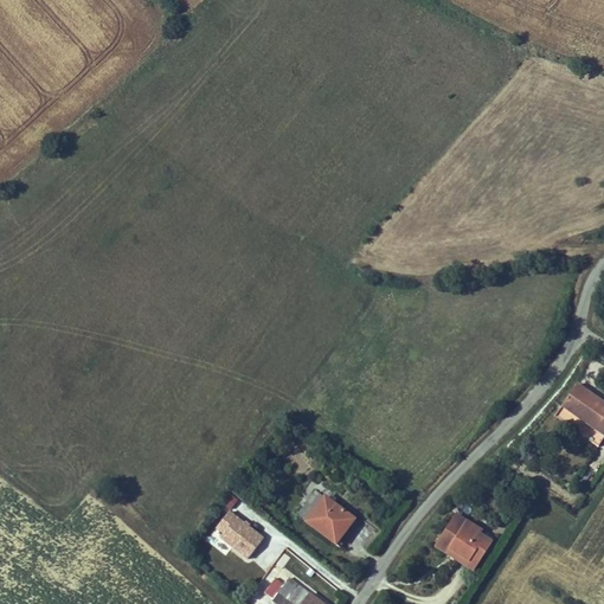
[(603,403),(582,390),(560,424),(603,449),(603,403)]
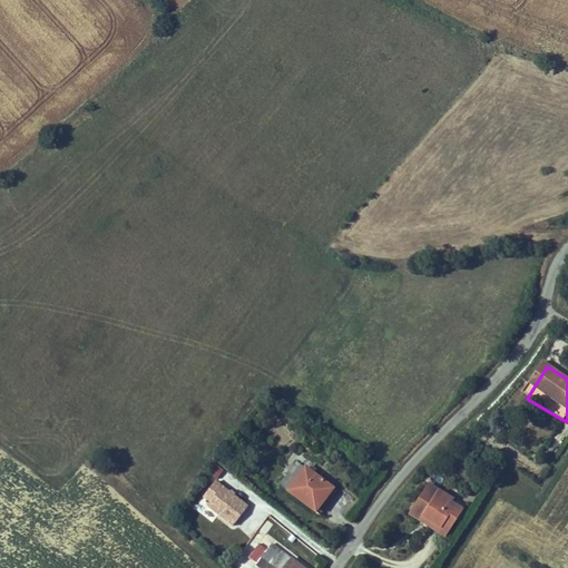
[(276,481),(316,510),(335,486),(304,463),(294,478),(284,470),(276,481)]
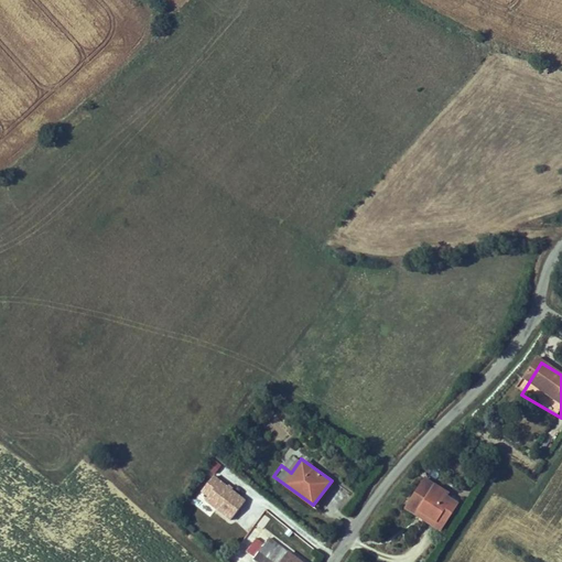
[(441,529),(457,504),(446,497),(449,494),(422,477),(404,508),(441,529)]
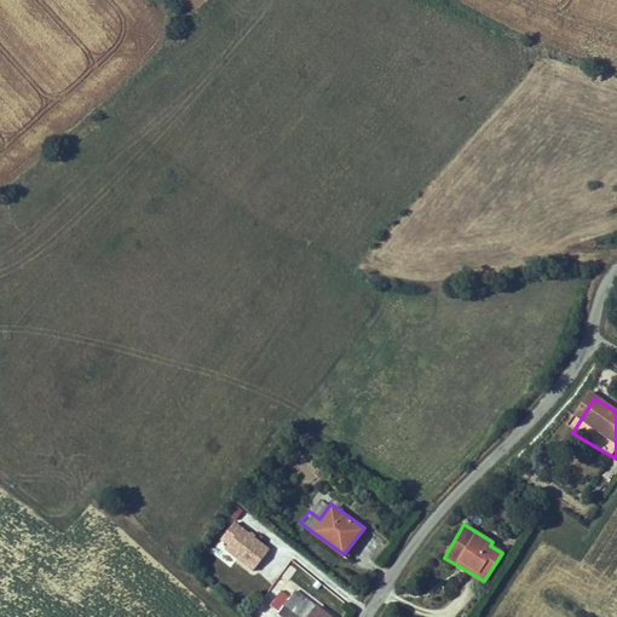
[(271,570),(278,561),(254,545),(247,552),(271,570)]
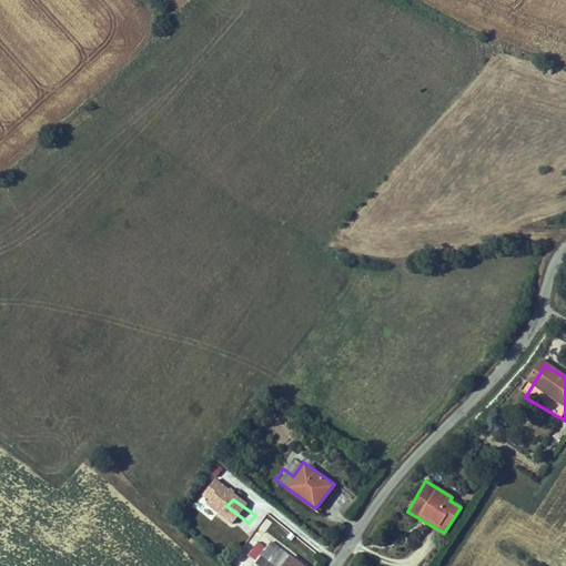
[(269,538),(263,543),(255,537),(244,551),(253,558),(251,561),(258,565),(304,565),(305,565),(270,537),(269,538)]
